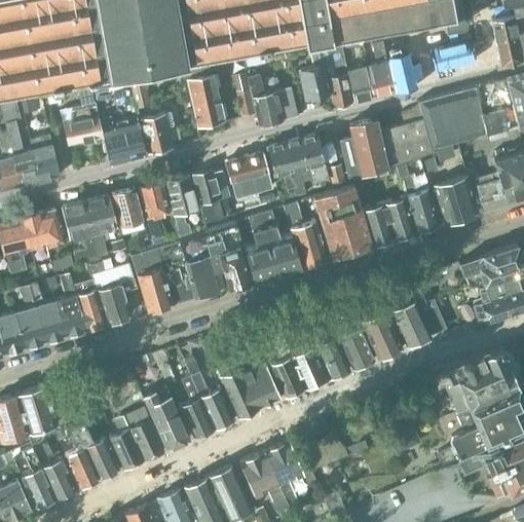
[(370,36),(381,34),(444,22),(446,32),(462,29),(464,28),(466,27),(468,25),(468,22),(466,20),(465,19),(464,16),(461,16),(459,16),(460,17),(456,19),(452,0),(0,0),(0,103),(89,87),(89,89),(92,88),(97,87),(97,86),(340,41),(363,37),(370,36)]
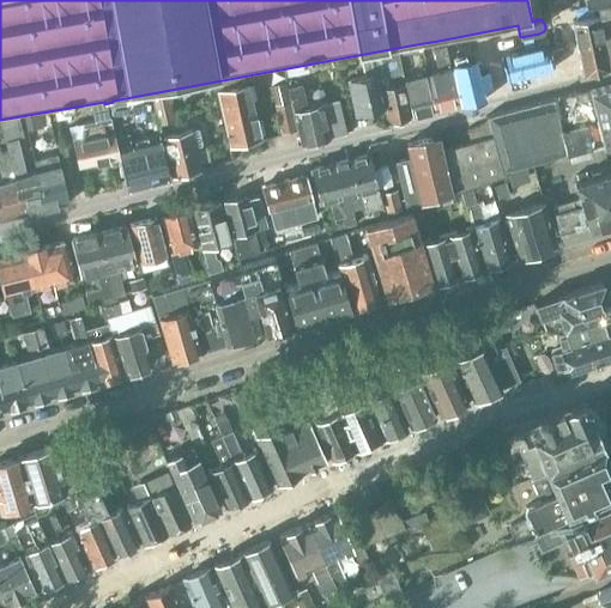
[(610,0),(585,0),(587,12),(610,7),(610,0)]
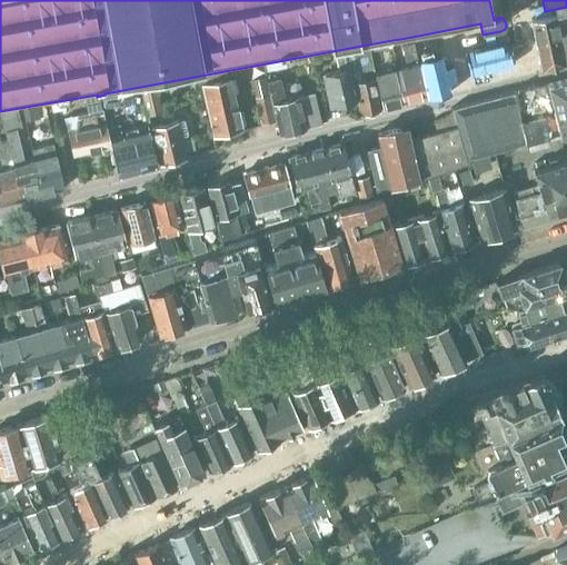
[(566,7),(556,9),(509,18),(521,79),(566,68),(566,7)]
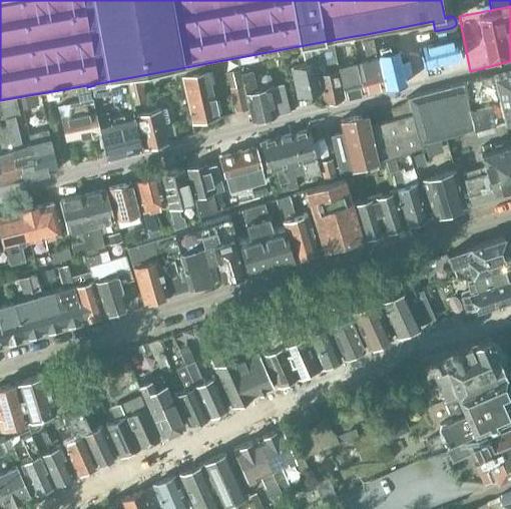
[(441,43),(421,48),(427,72),(465,62),(459,39),(449,41),(446,30),(438,31),(441,43)]
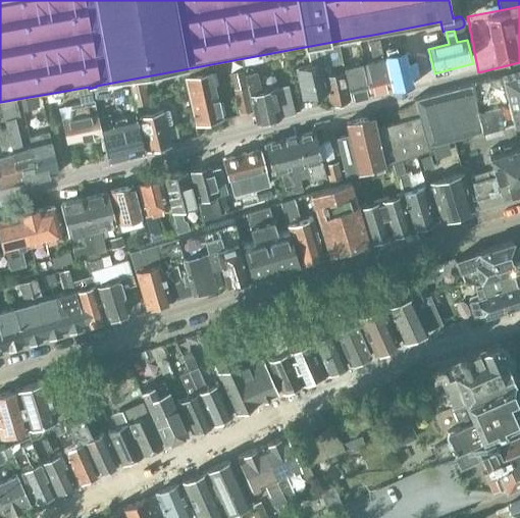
[(380,43),(378,34),(367,36),(374,64),(367,66),(374,98),(394,94),(381,43),(380,43)]
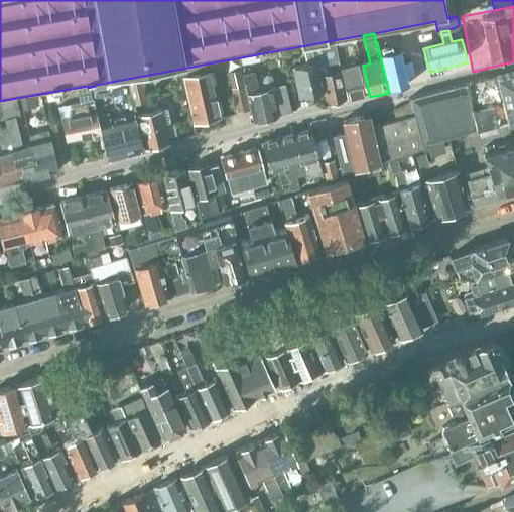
[(358,46),(356,36),(334,40),(336,50),(358,46)]
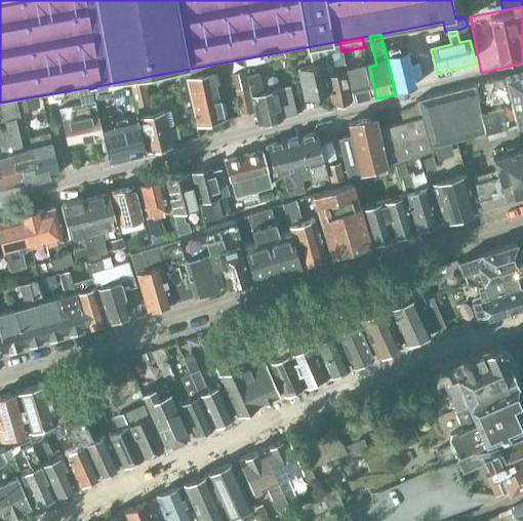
[(321,49),(333,109),(352,106),(346,76),(337,78),(332,62),(333,59),(329,47),(321,49)]
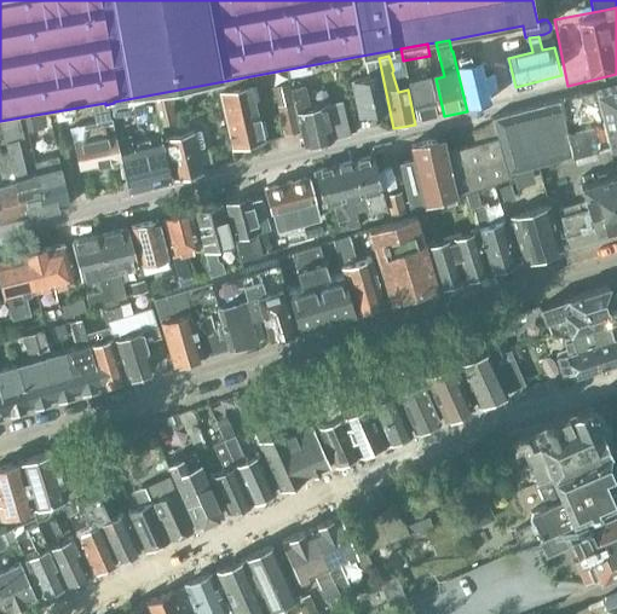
[(378,116),(390,114),(376,58),(367,61),(368,67),(367,68),(370,81),(355,86),(362,120),(365,120),(369,122),(375,120),(378,116)]
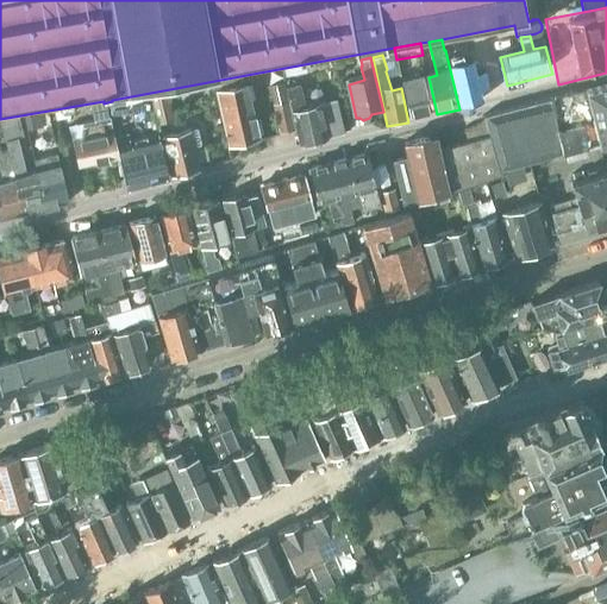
[(475,62),(451,68),(461,108),(485,102),(482,93),(490,90),(487,75),(479,77),(475,62)]
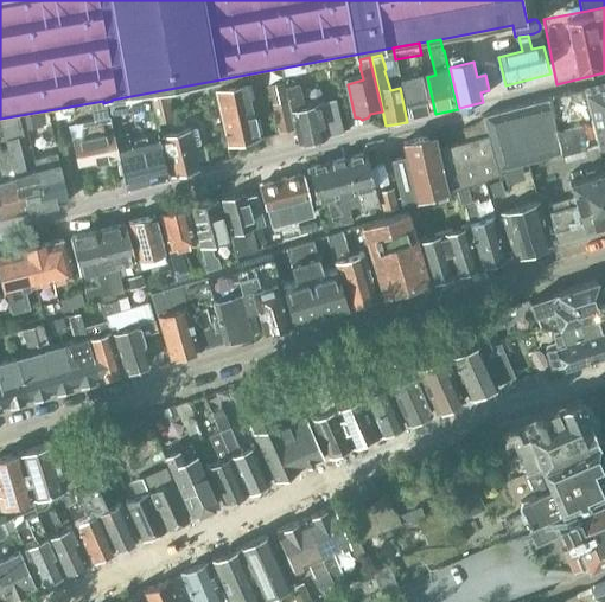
[(424,77),(401,83),(411,121),(432,115),(424,77)]
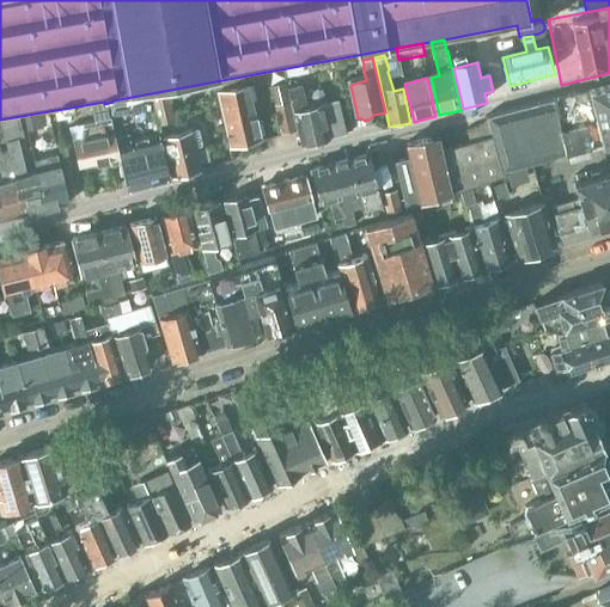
[(218,94),(225,123),(256,115),(249,87),(218,94)]
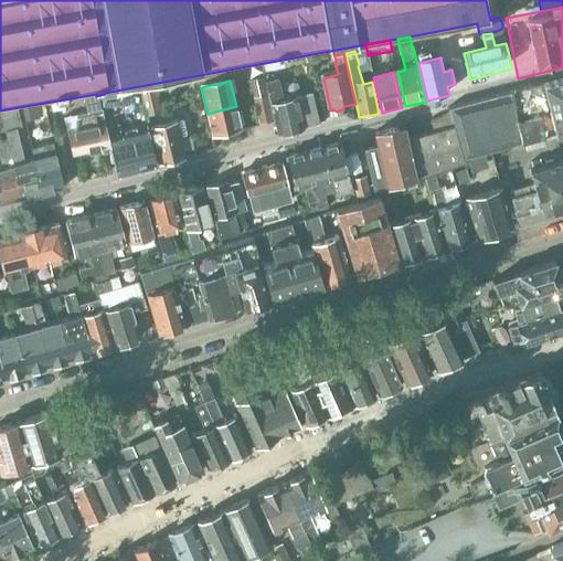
[(252,84),(262,128),(275,125),(265,81),(252,84)]
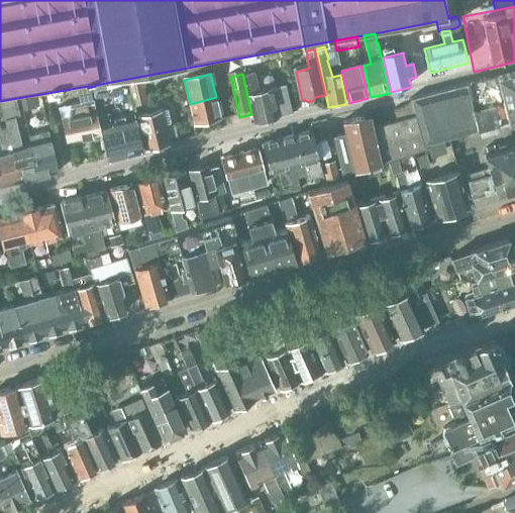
[(278,120),(271,91),(261,94),(255,75),(243,78),(255,125),(278,120)]
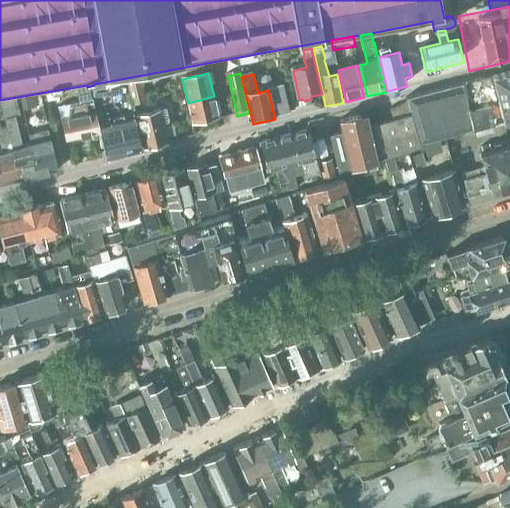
[(408,101),(409,105),(412,117),(419,145),(509,122),(509,75),(494,79),(408,101)]
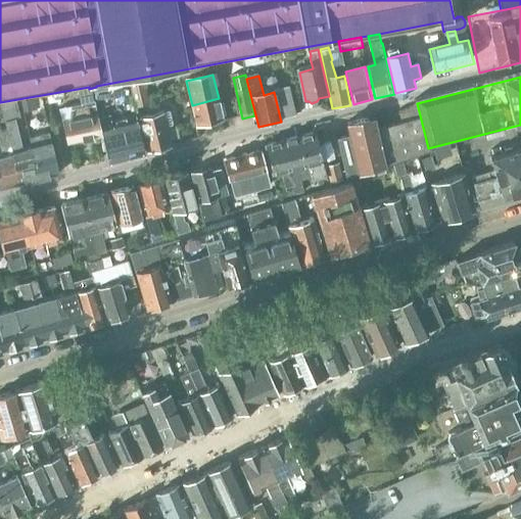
[(97,86),(99,100),(123,97),(120,82),(97,86)]
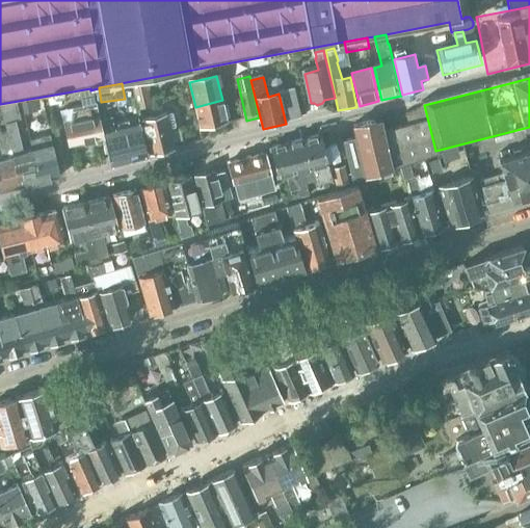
[(90,90),(80,91),(83,108),(97,106),(94,89),(90,90)]
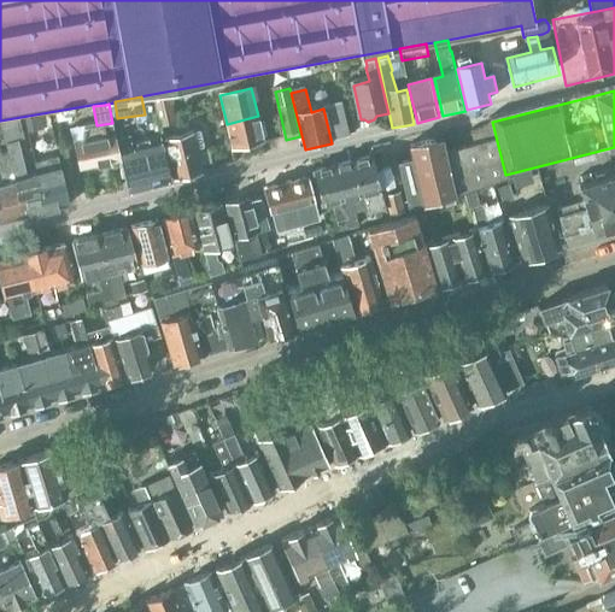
[(343,105),(323,109),(332,143),(351,139),(343,105)]
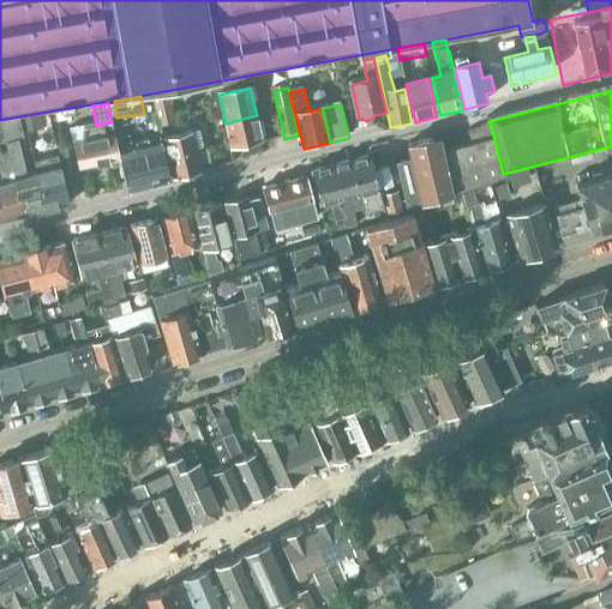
[(156,109),(161,128),(173,125),(168,107),(156,109)]
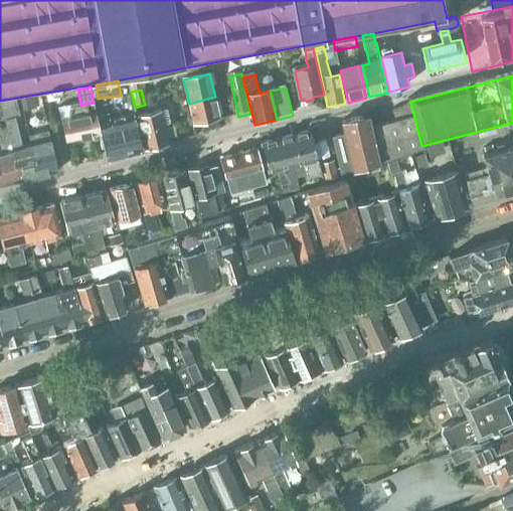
[(215,97),(189,104),(194,127),(220,121),(215,97)]
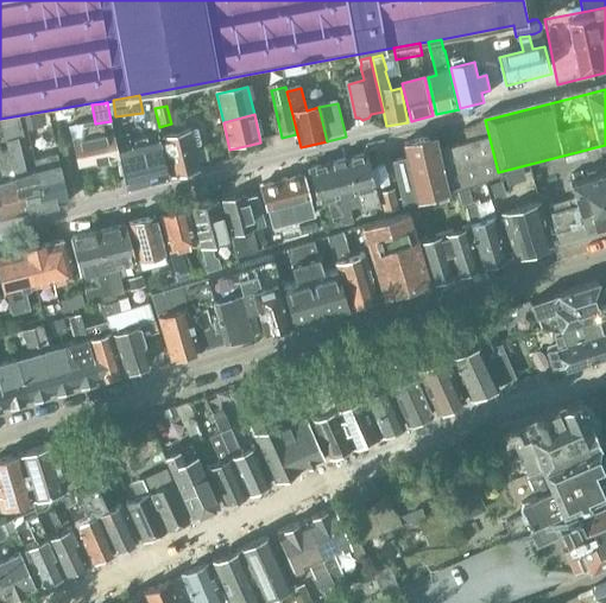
[(8,152),(24,216),(48,210),(39,175),(29,177),(19,141),(25,140),(20,118),(1,121),(8,152)]
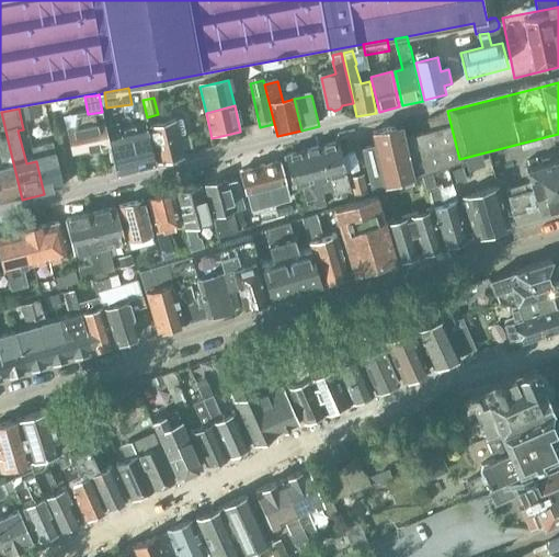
[(68,134),(73,158),(111,149),(103,112),(78,117),(81,131),(68,134)]
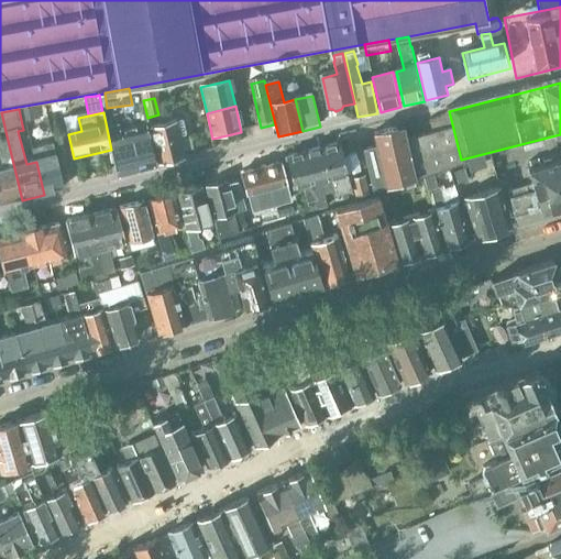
[(453,129),(450,116),(442,120),(429,124),(432,134),(407,142),(418,182),(463,166),(461,160),(453,129)]
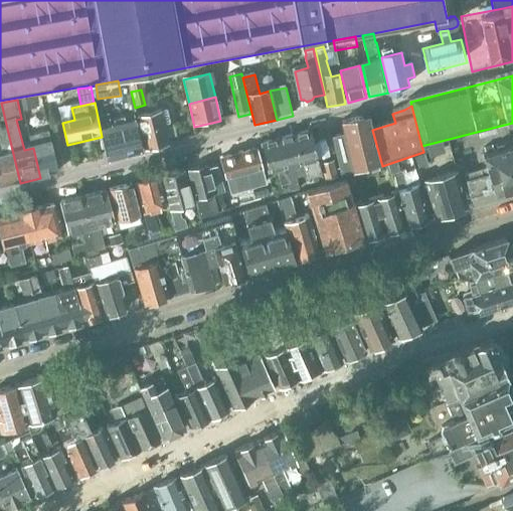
[(139,119),(147,152),(170,146),(165,127),(171,126),(168,112),(162,114),(139,119)]
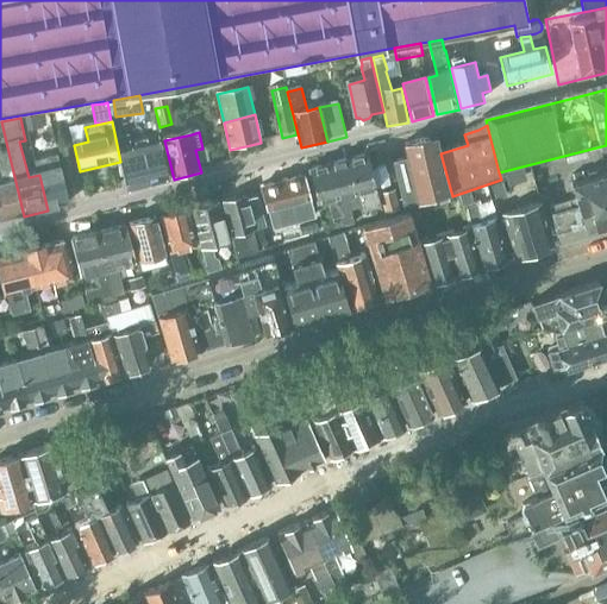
[(405,148),(410,167),(419,203),(451,196),(437,140),(405,148)]
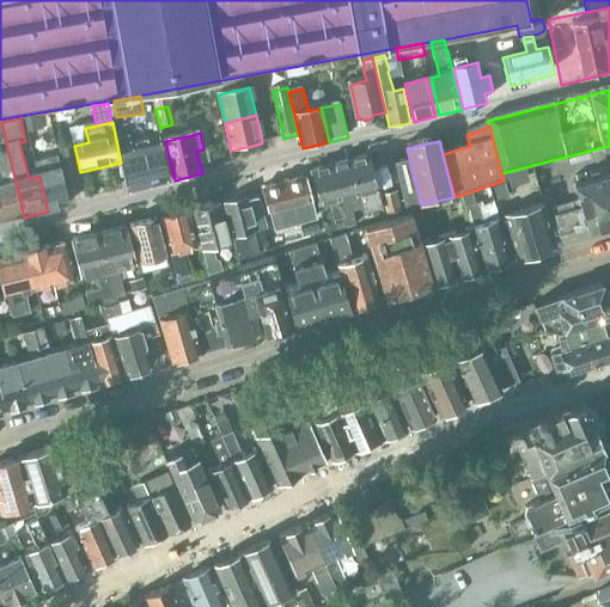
[(163,143),(141,149),(150,186),(172,181),(163,143)]
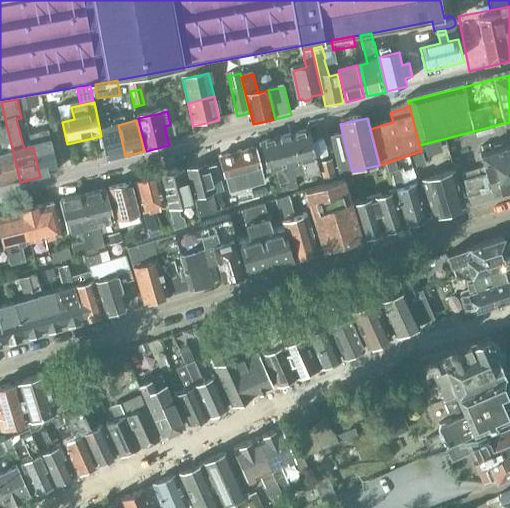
[(125,156),(118,125),(103,129),(106,140),(102,140),(107,161),(125,156)]
